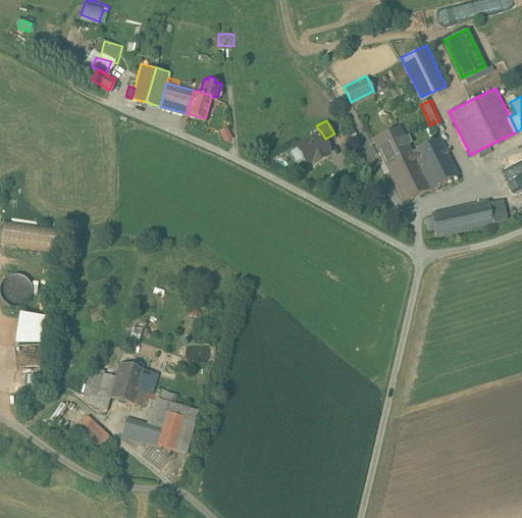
[(227,122),(220,126),(225,139),(233,135),(227,122)]
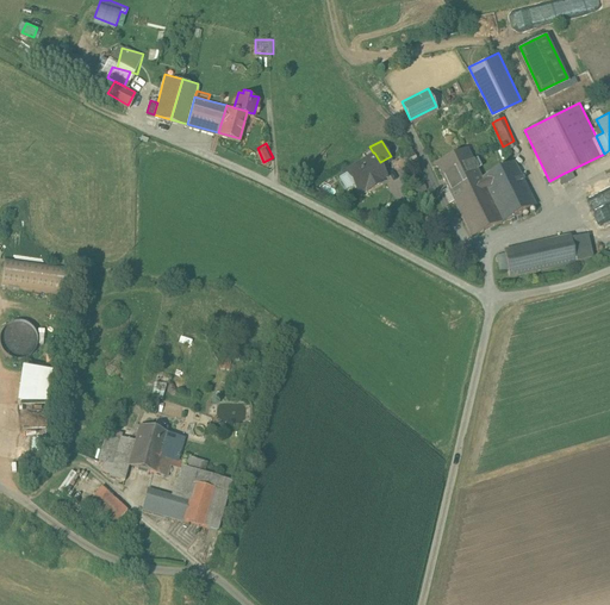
[(467,144),(436,160),(442,173),(473,157),(467,144)]
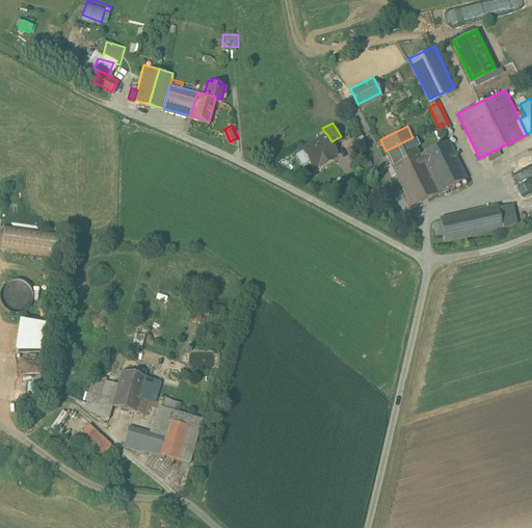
[(325,133),(302,147),(310,161),(317,157),(321,163),(331,156),(330,153),(336,150),(331,141),(326,133),(325,133)]
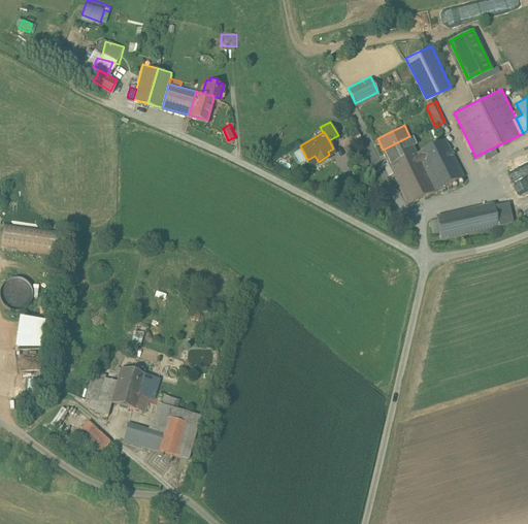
[(409,136),(383,150),(408,201),(434,189),(417,152),(409,136)]
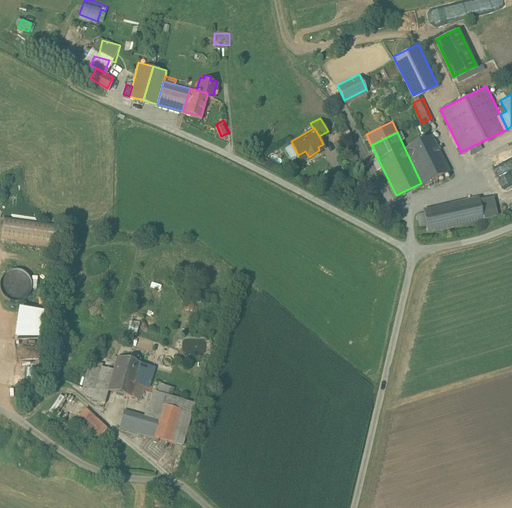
[(430,133),(404,147),(421,183),(448,169),(430,133)]
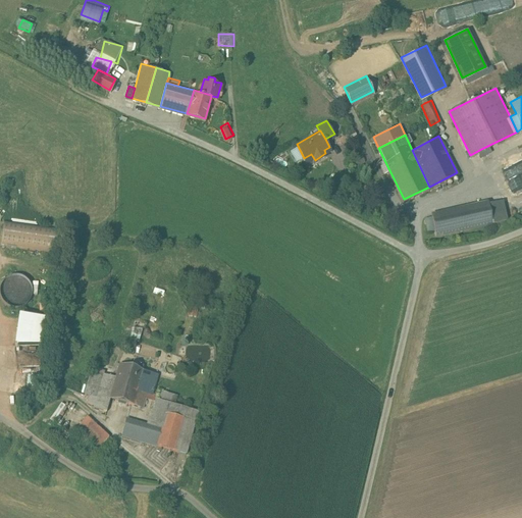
[(502,199),(488,202),(492,221),(506,218),(502,199)]
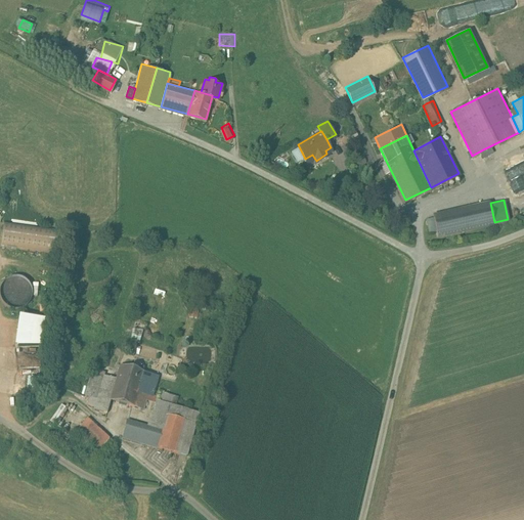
[(436,227),(437,234),(494,222),(490,203),(433,215),(436,227)]
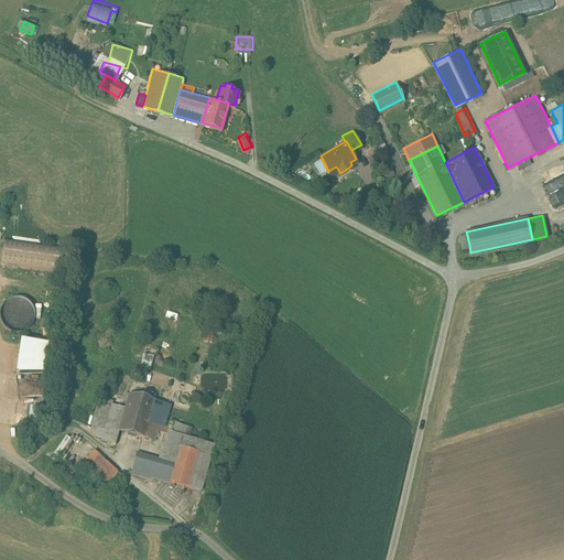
[(466,232),(458,234),(462,247),(469,245),(466,232)]
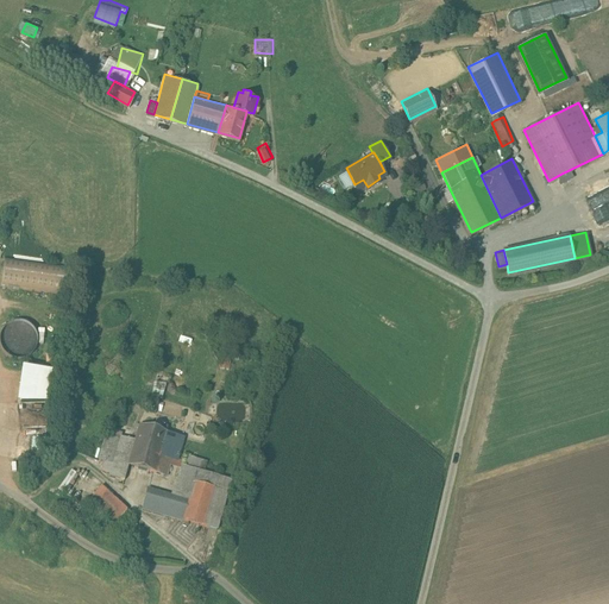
[(37,337),(36,329),(35,326),(32,323),(30,321),(27,320),(25,319),(24,318),(20,318),(13,318),(6,321),(1,327),(0,332),(0,340),(0,343),(4,348),(10,353),(17,356),(25,354),(31,351),(36,345),(37,337)]
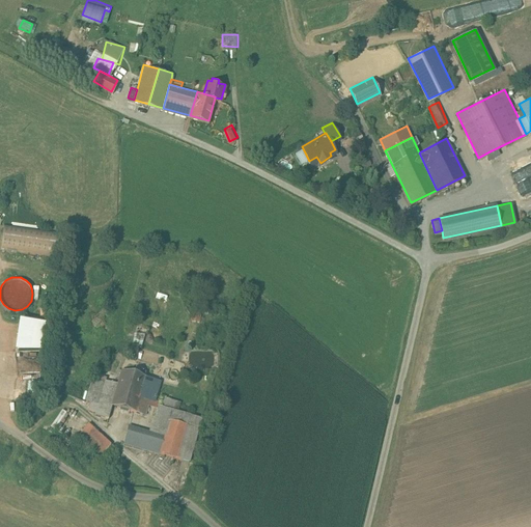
[(39,349),(44,319),(19,315),(16,345),(39,349)]
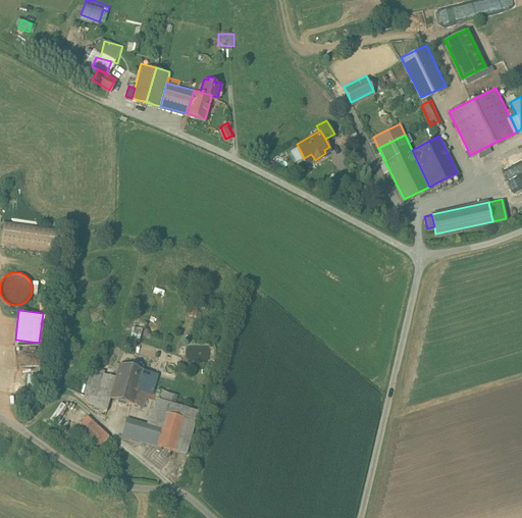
[(103,366),(88,363),(83,389),(88,390),(85,402),(103,407),(106,394),(110,378),(119,380),(120,375),(102,370),(103,366)]
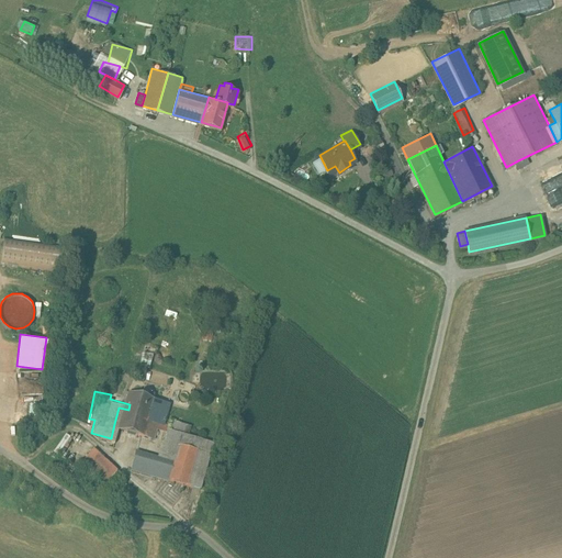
[(128,410),(154,415),(158,398),(133,391),(130,404),(128,410)]
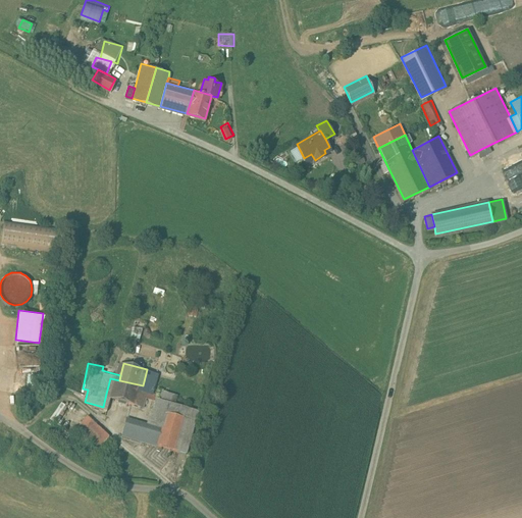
[(160,372),(147,369),(143,385),(151,387),(150,391),(156,392),(160,372)]
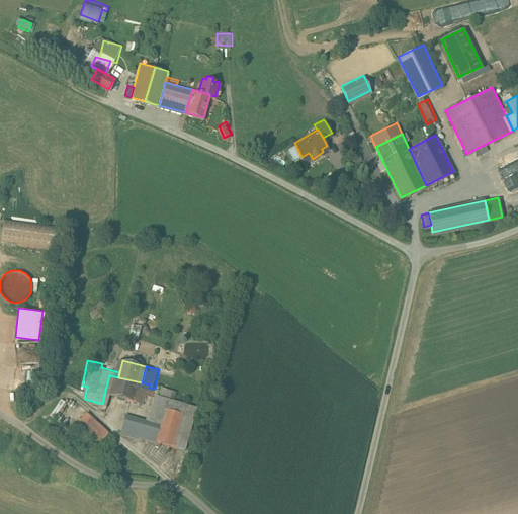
[(118,377),(109,375),(105,391),(115,393),(139,399),(142,382),(118,377)]
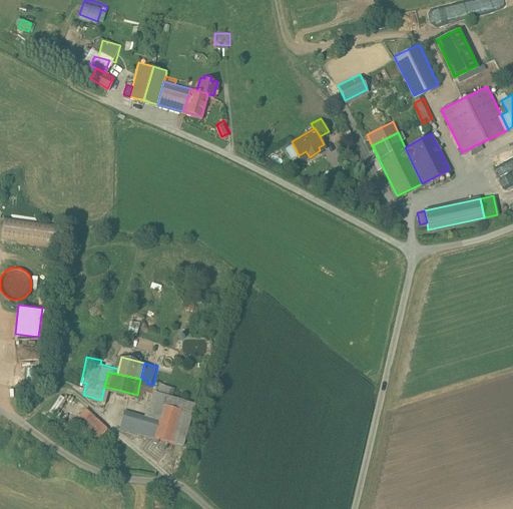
[(148,381),(140,379),(137,395),(144,396),(147,384),(148,381)]
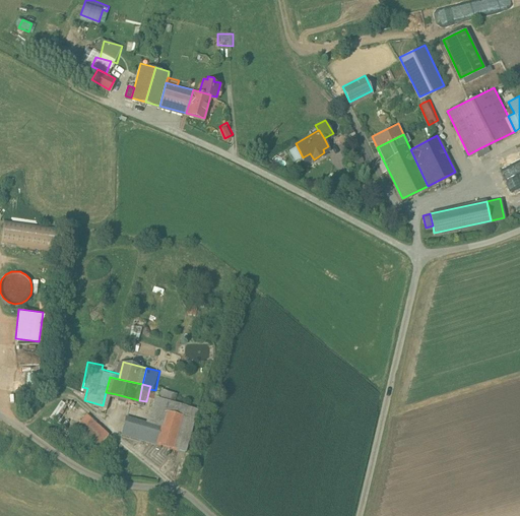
[(116,394),(106,392),(103,405),(113,408),(116,394)]
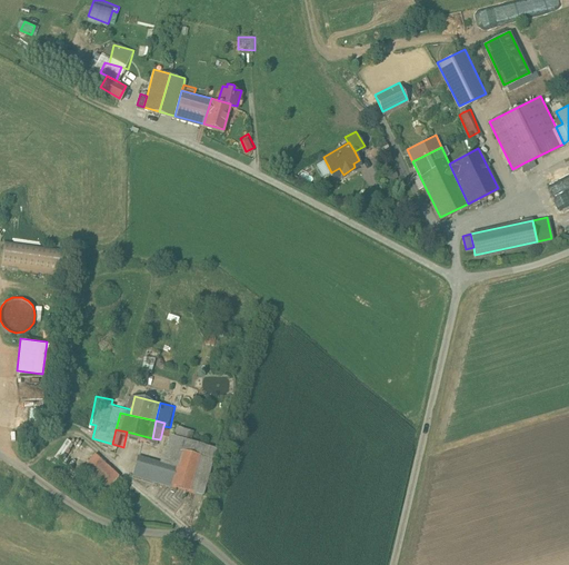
[(216,443),(169,432),(167,444),(177,446),(175,455),(185,457),(179,481),(170,478),(169,486),(205,495),(216,443)]
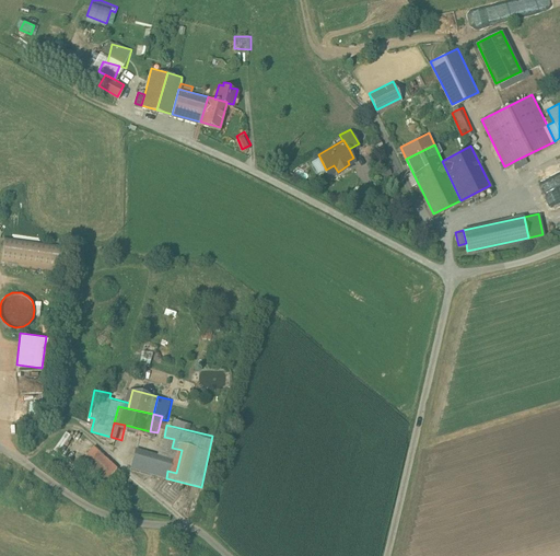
[(171,452),(142,447),(139,465),(167,471),(176,473),(182,450),(172,448),(171,452)]
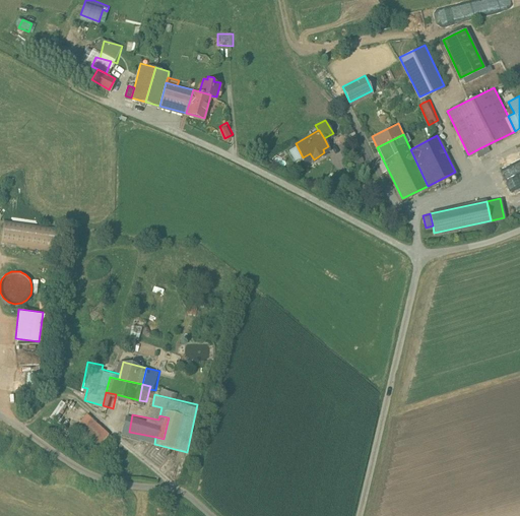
[(102,426),(91,416),(79,429),(94,444),(100,438),(94,434),(102,426)]
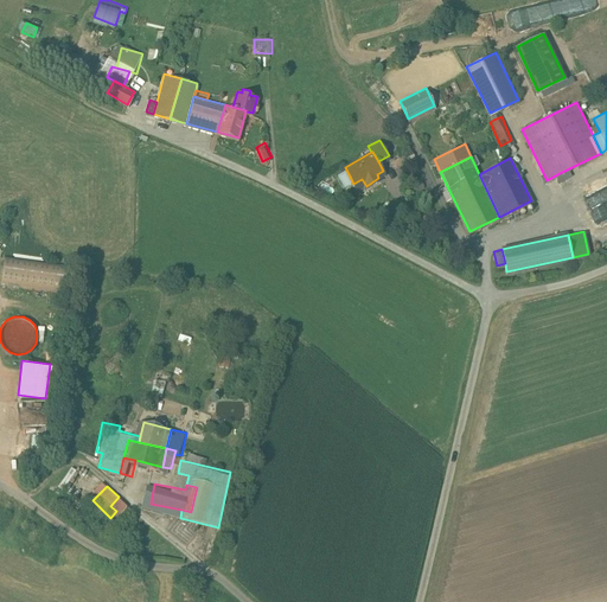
[(133,510),(119,497),(110,506),(116,511),(110,518),(119,525),(133,510)]
